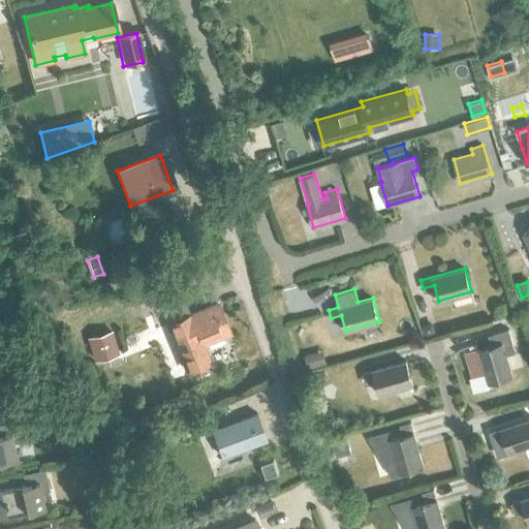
[(227,333),(220,316),(222,314),(217,303),(168,323),(189,370),(206,363),(195,340),(200,338),(203,343),(227,333)]
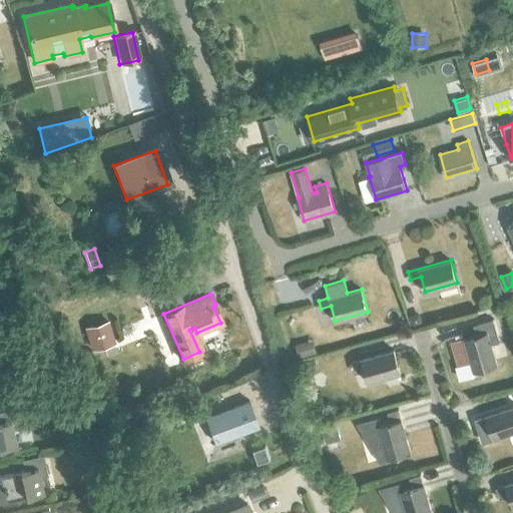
[(143,304),(149,319),(161,314),(154,299),(143,304)]
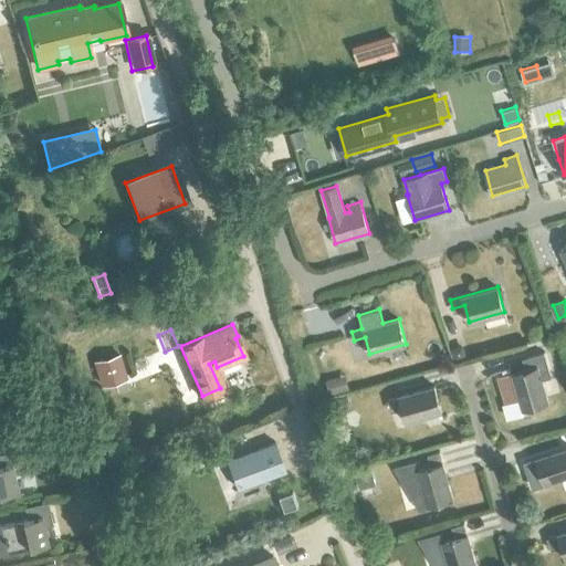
[(450,346),(456,359),(468,355),(467,347),(459,343),(450,346)]
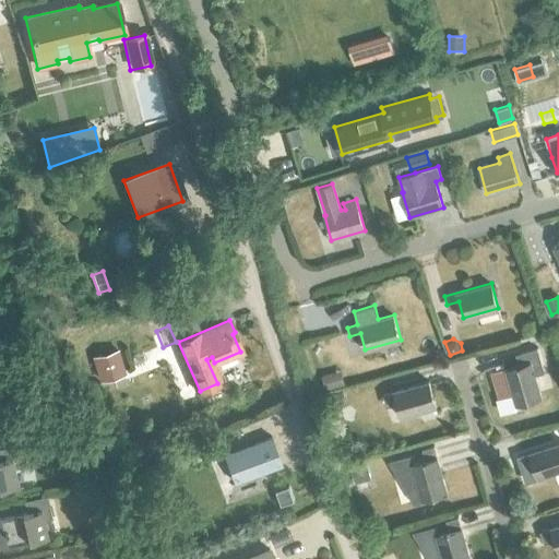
[(504,368),(491,372),(499,399),(513,394),(516,404),(540,396),(533,371),(543,368),(536,347),(519,353),(522,364),(506,369),(504,368)]
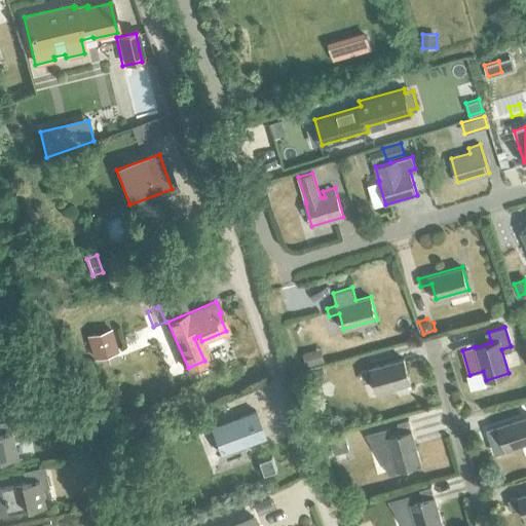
[(85,336),(94,360),(118,351),(111,328),(85,336)]
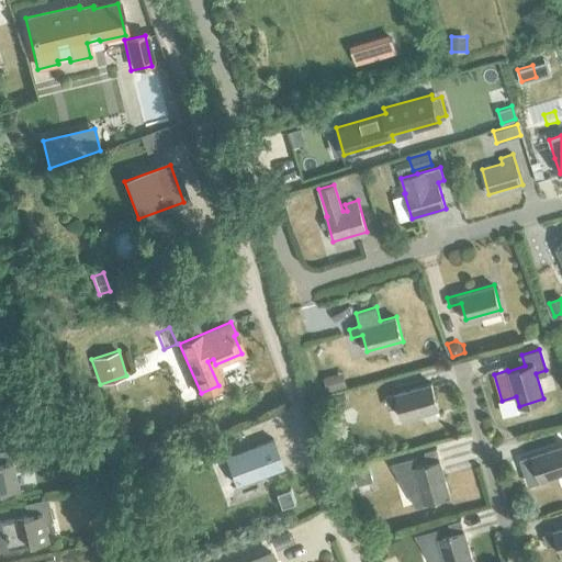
[(343,372),(325,377),(328,391),(346,386),(343,372)]
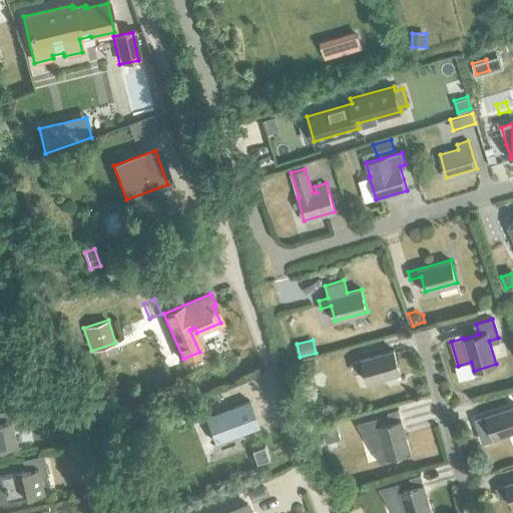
[(351,361),(354,369),(364,366),(368,381),(400,372),(394,349),(351,361)]
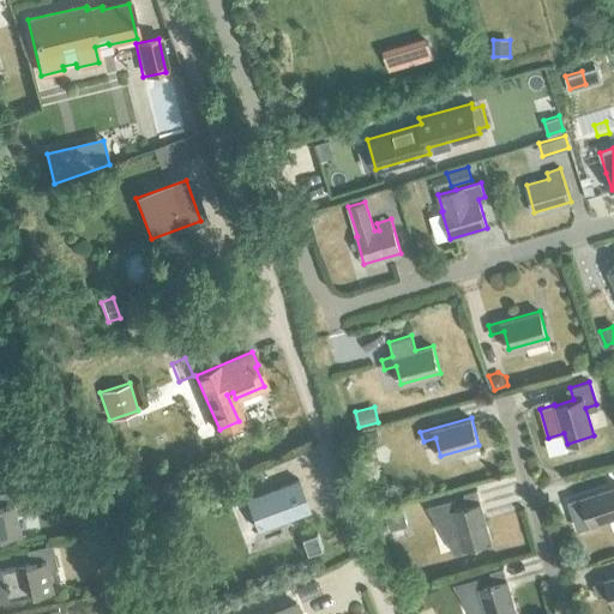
[(70,458),(59,462),(62,476),(73,473),(70,458)]
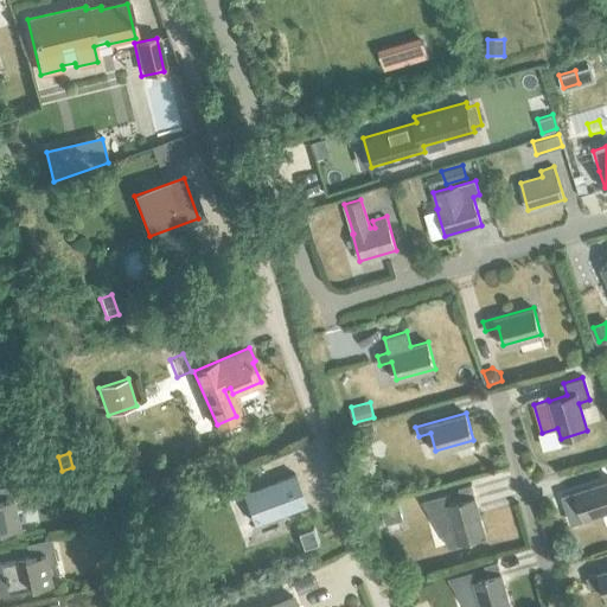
[(294,475),(243,493),(254,523),(305,505),(294,475)]
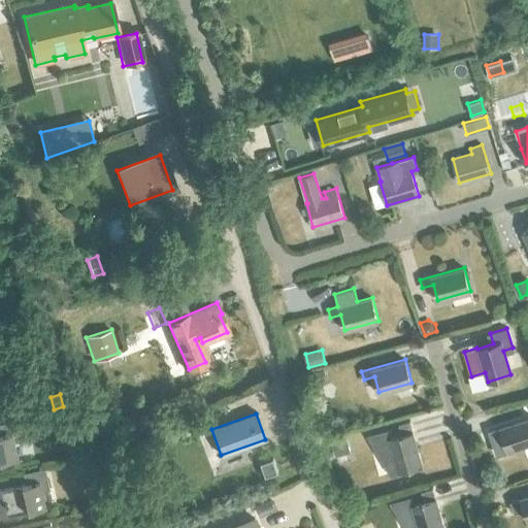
[(527,417),(489,431),(492,438),(497,454),(506,451),(527,443),(527,417)]
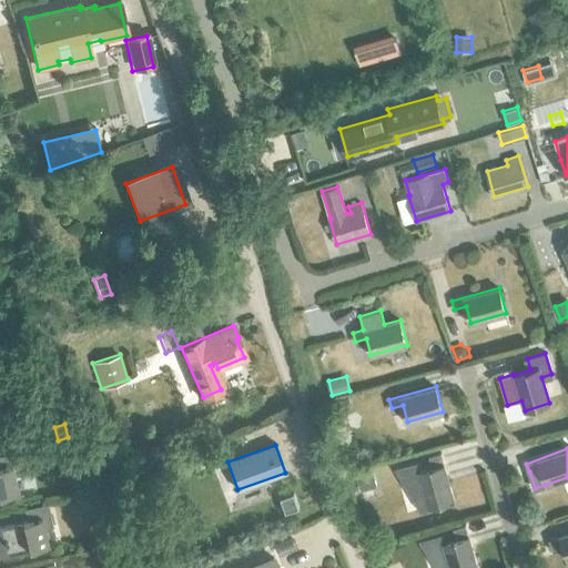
[(0,467),(0,496),(17,494),(13,477),(22,475),(17,452),(9,454),(11,465),(0,467)]
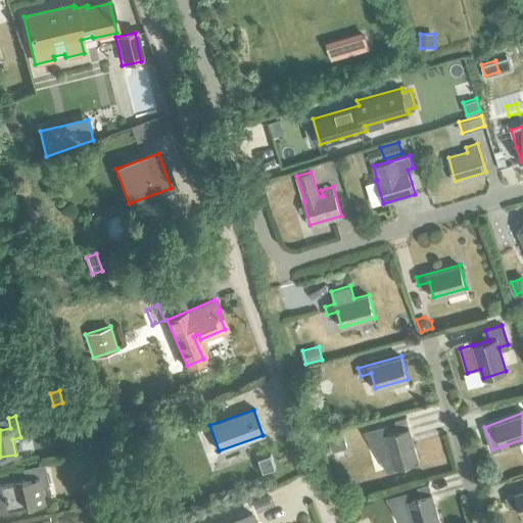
[(386,424),(364,431),(378,456),(391,453),(394,466),(418,460),(406,417),(397,419),(400,429),(389,432),(386,424)]
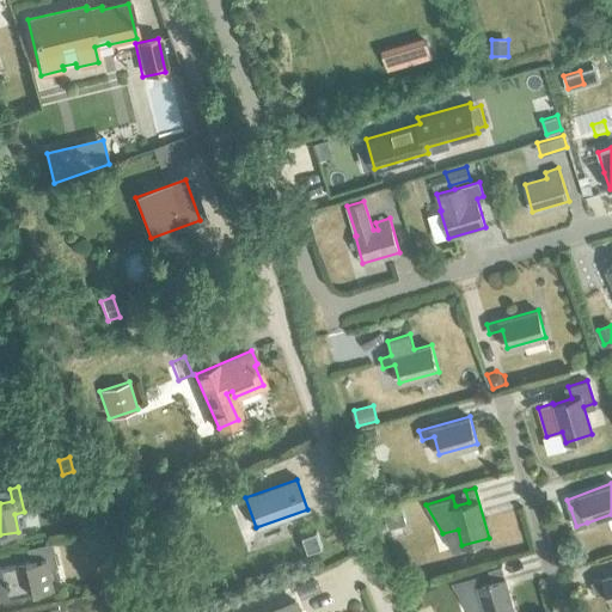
[(385,509),(384,510),(389,528),(391,527),(405,524),(401,506),(385,509)]
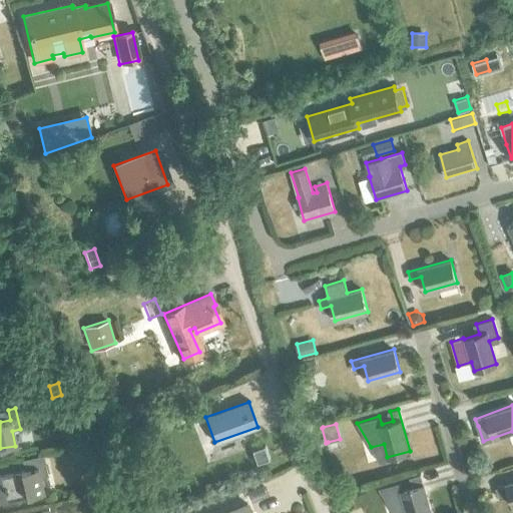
[(265,446),(253,450),(259,462),(270,459),(265,446)]
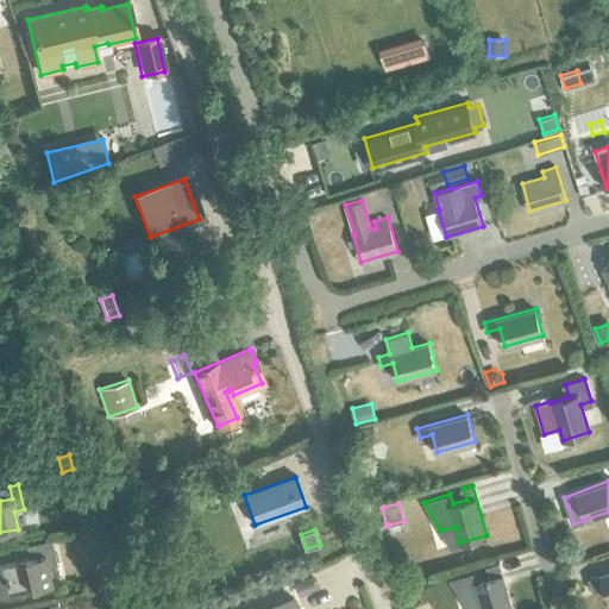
[(51,584),(46,567),(56,565),(54,553),(0,564),(0,595),(10,595),(51,584)]
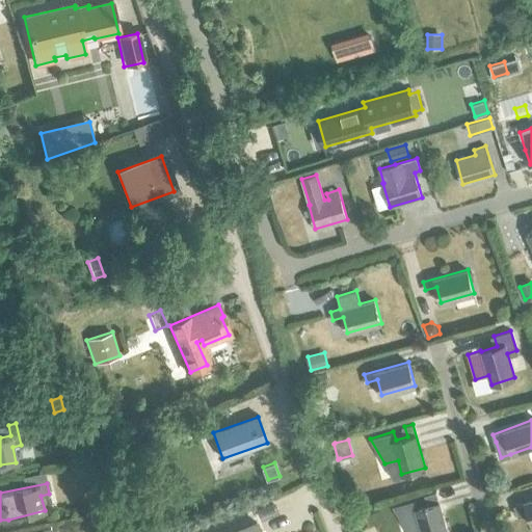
[(424,531),(447,531),(436,490),(428,493),(431,504),(417,507),(415,501),(396,507),(396,508),(397,507),(409,529),(423,525),(424,531)]
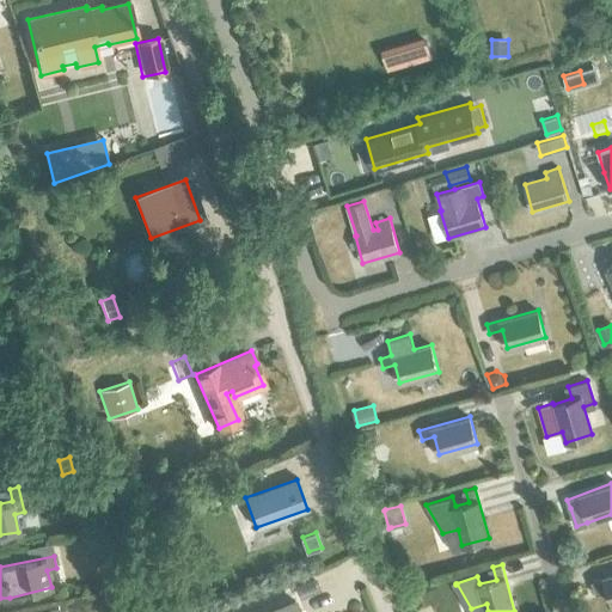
[(611,573),(589,581),(593,589),(605,586),(610,604),(611,603),(611,573)]
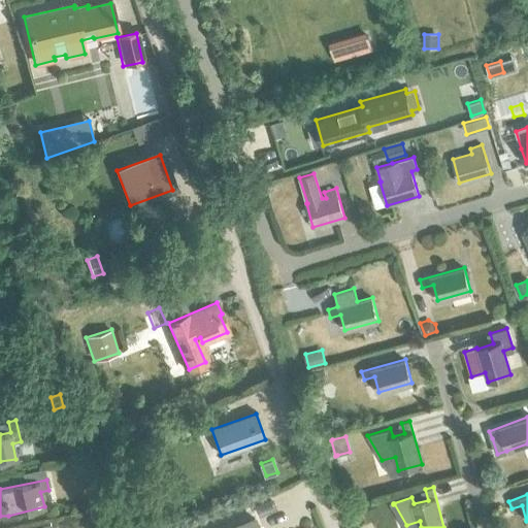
[(257,527),(254,518),(229,527),(257,527)]
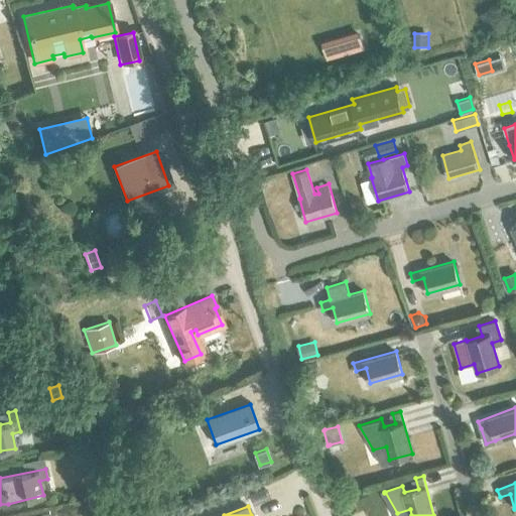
[(107,515),(106,507),(97,509),(98,515),(107,515)]
